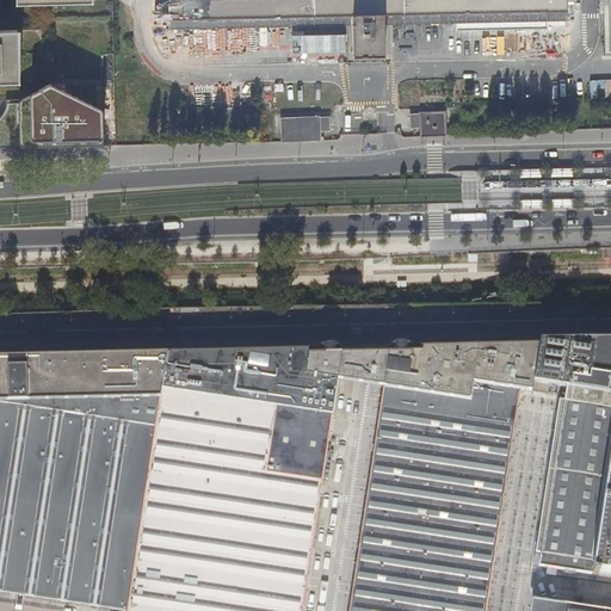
[(346,24),(347,57),(389,56),(389,23),(566,19),(565,0),(168,0),(170,29),(346,24)]
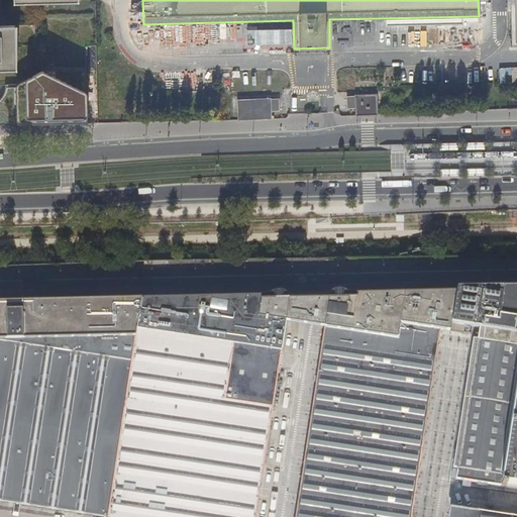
[(0,25),(0,68),(12,69),(11,25),(0,25)]
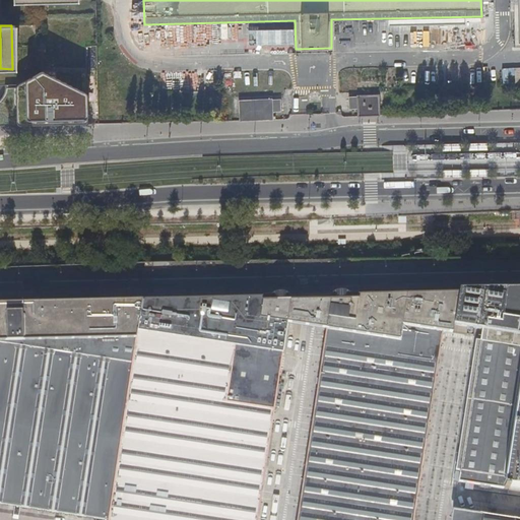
[(0,127),(68,126),(87,126),(87,96),(42,76),(22,88),(6,89),(0,102),(0,101),(0,127)]
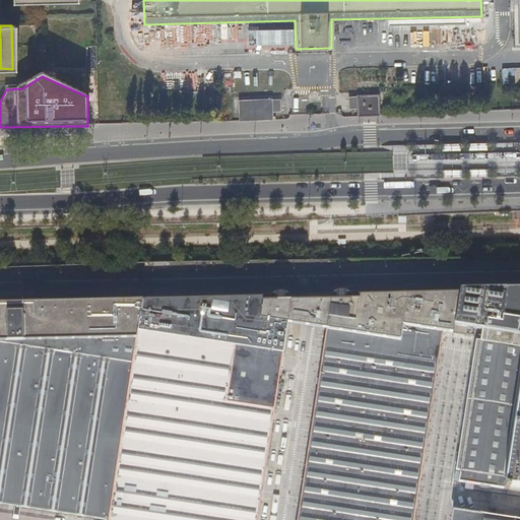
[(358,109),(358,116),(379,116),(378,94),(356,95),(356,98),(348,99),(349,109),(358,109)]
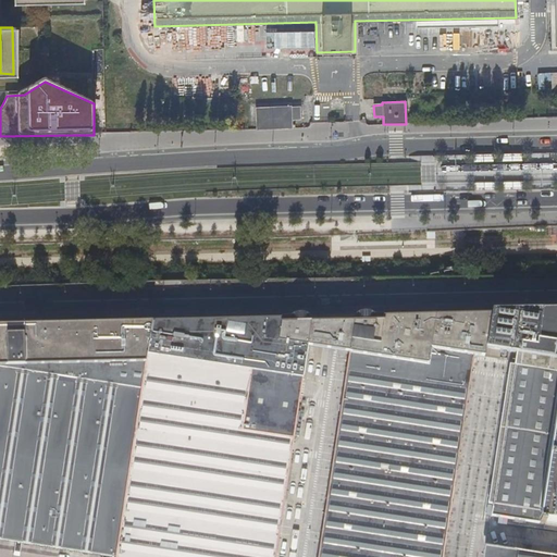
[(255,108),(256,131),(291,128),(291,120),(299,120),(298,108),(289,108),(289,107),(255,108)]
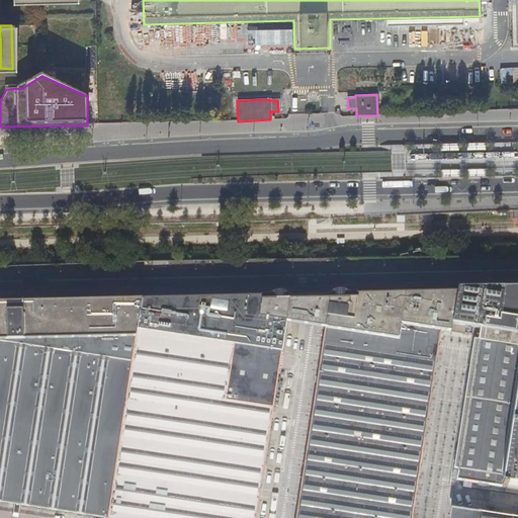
[(517,279),(494,280),(458,280),(457,285),(452,323),(481,328),(479,341),(458,470),(456,480),(502,487),(502,484),(517,486),(517,279)]
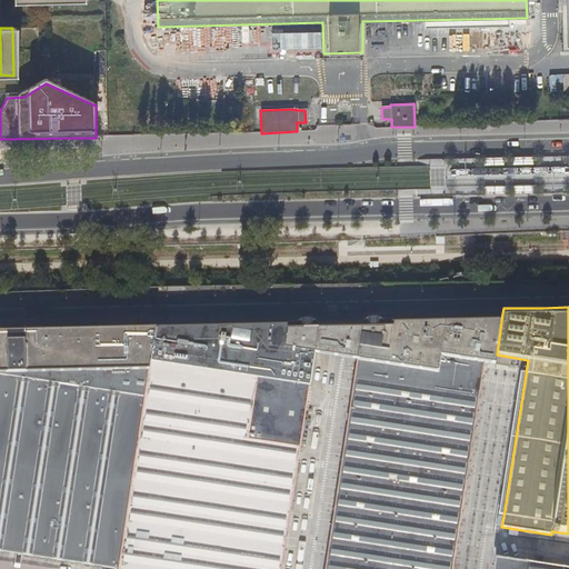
[(325,568),(452,568),(483,363),(495,366),(497,355),(502,313),(450,316),(387,317),(371,318),(367,319),(365,322),(365,325),(363,328),(362,330),(358,358),(325,568)]
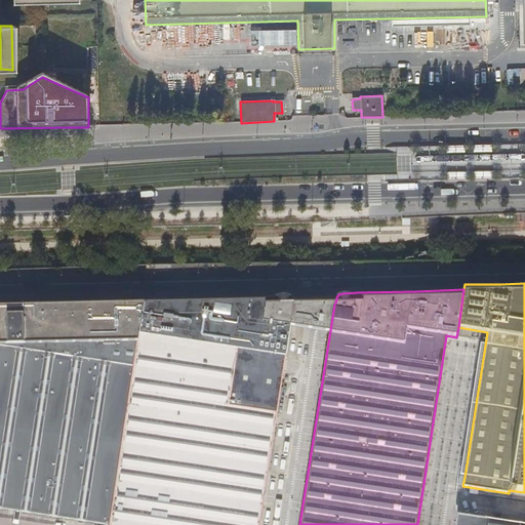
[(166,296),(145,297),(110,524),(109,524),(258,524),(290,324),(293,305),(293,303),(293,301),(291,297),(290,294),(285,293),(215,295),(166,296)]
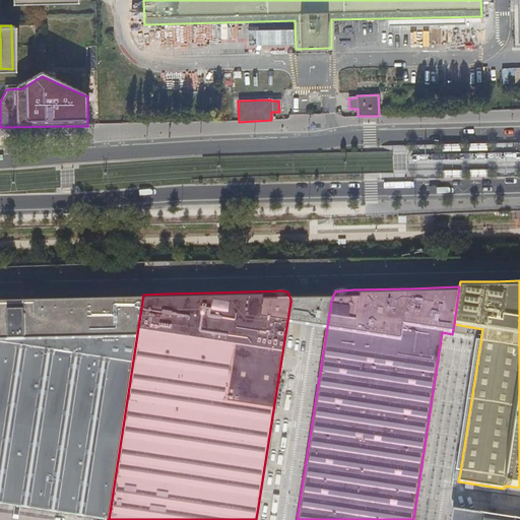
[(0,502),(109,519),(143,295),(95,297),(35,298),(0,298),(0,502)]
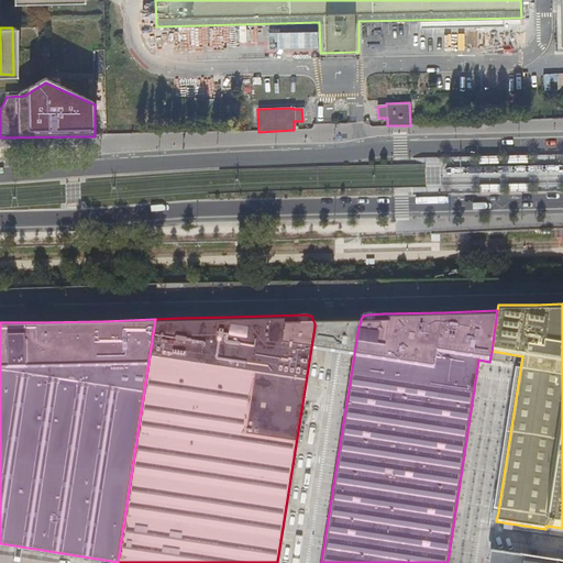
[(335,324),(315,324),(315,327),(311,348),(331,351),(354,354),(359,327),(360,324),(335,324)]
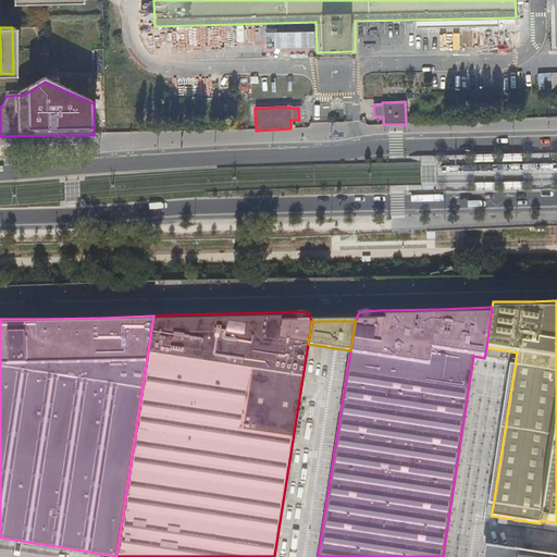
[(493,506),(515,367),(510,366),(489,505),(493,506)]
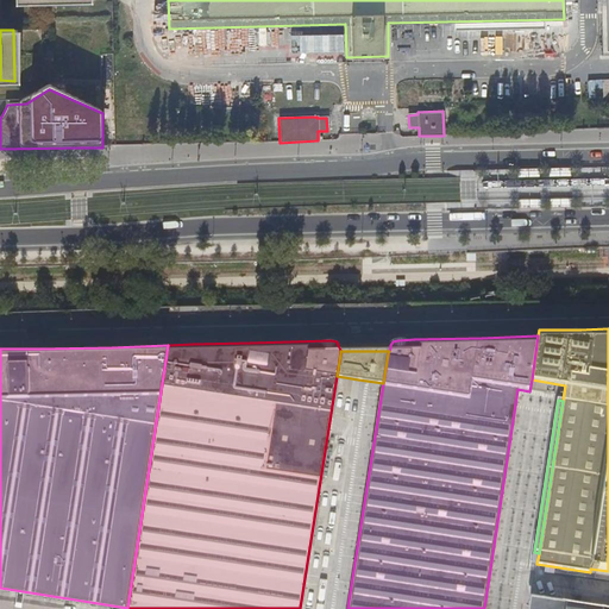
[(608,608),(608,606),(531,595),(528,608),(608,608)]
